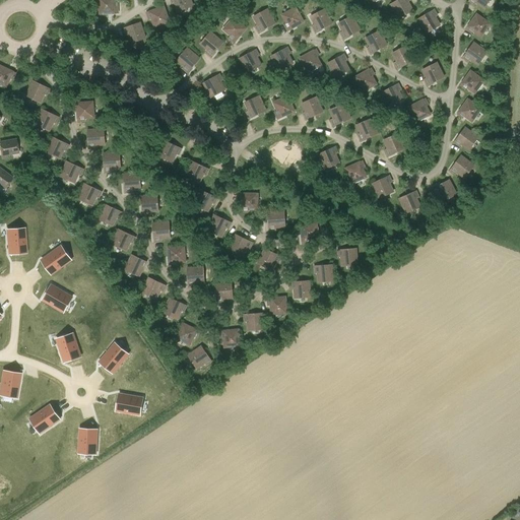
[(99,0),(100,13),(118,12),(117,6),(115,6),(114,0),(99,0)]
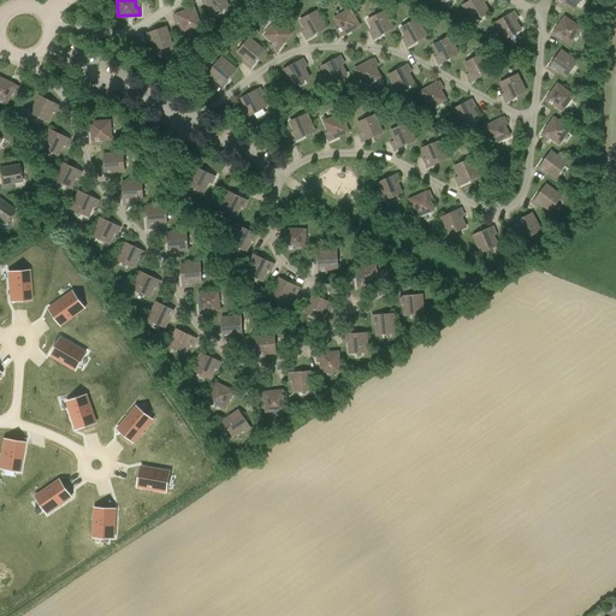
[(211,13),(229,7),(225,0),(202,0),(205,4),(207,3),(211,13)]
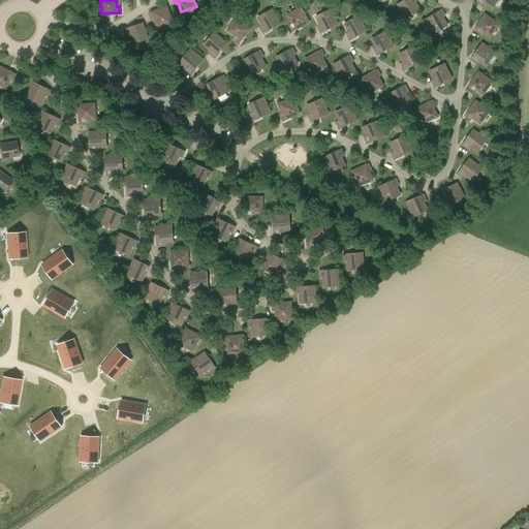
[(406,19),(419,10),(414,2),(416,0),(415,0),(403,0),(397,4),(406,19)]
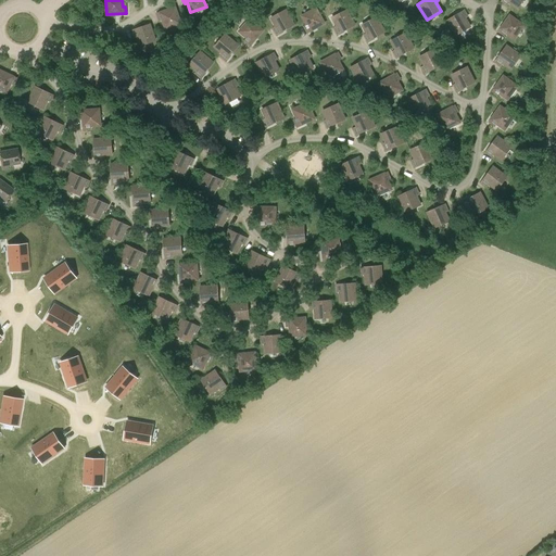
[(165,29),(180,24),(175,7),(156,13),(159,21),(162,20),(165,29)]
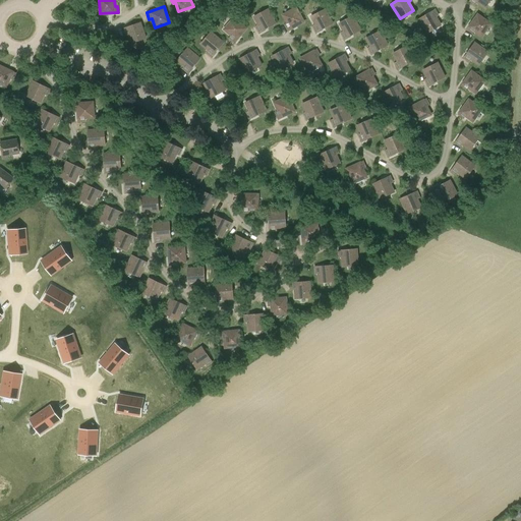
[(288,31),(304,21),(296,7),(282,15),(287,23),(285,24),(288,31)]
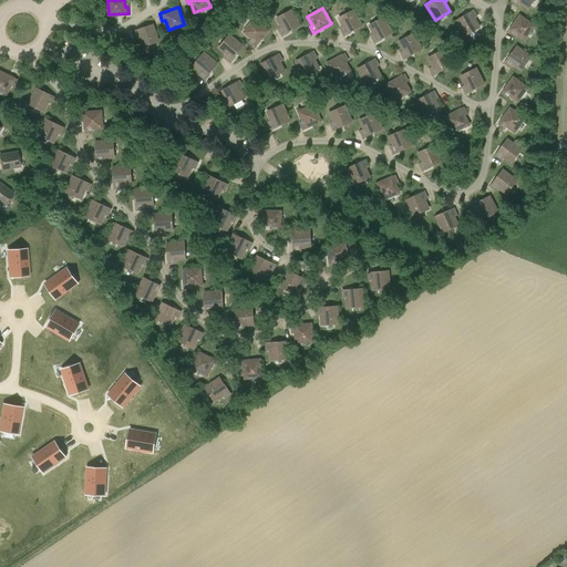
[(282,35),(299,26),(291,10),(276,19),(281,28),(279,29),(282,35)]
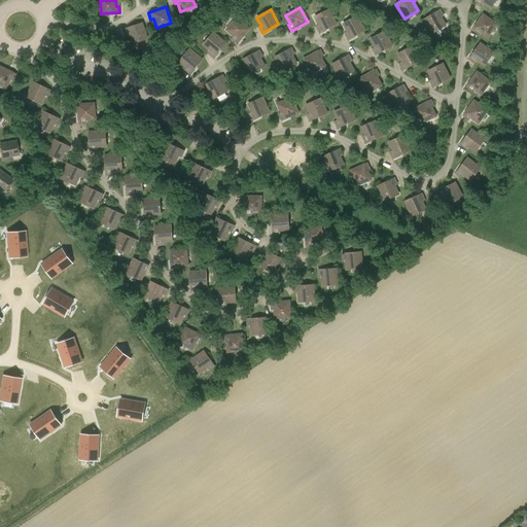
[(320,33),(336,24),(328,9),(314,16),(319,25),(316,27),(320,33)]
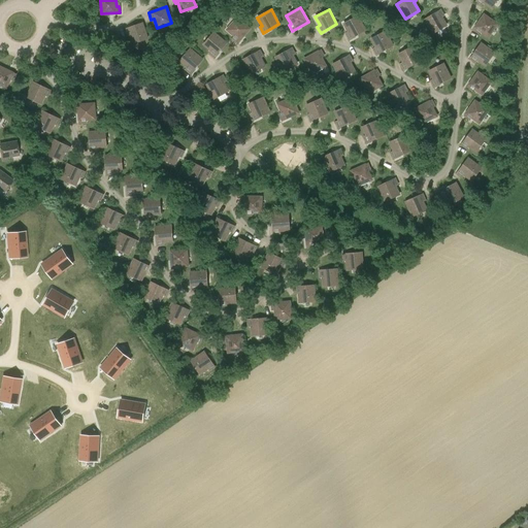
[(432,33),(446,26),(441,18),(443,15),(440,10),(424,20),(432,33)]
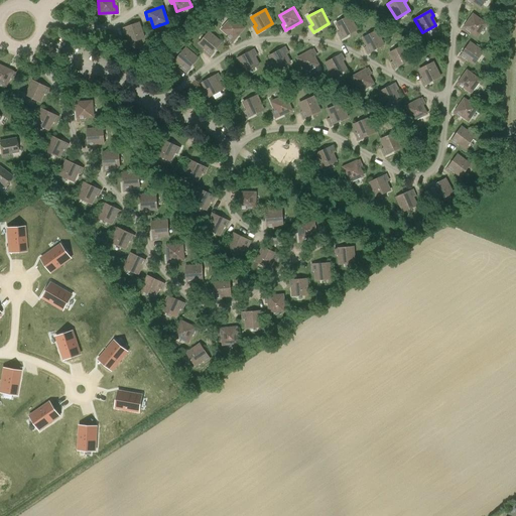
[(478,36),(486,24),(473,14),(463,29),(468,33),(470,30),(478,36)]
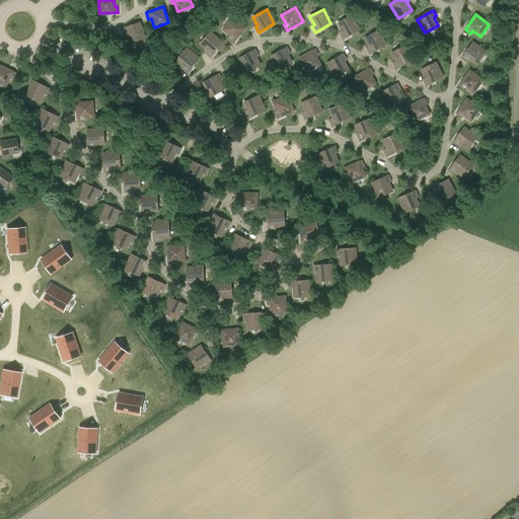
[(343,39),(359,30),(351,16),(338,23),(342,31),(340,32),(343,39)]
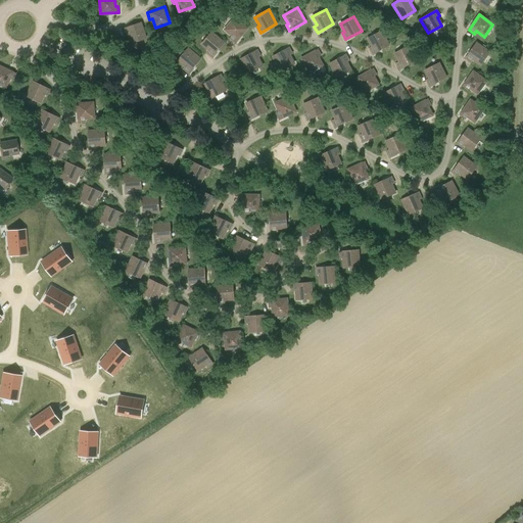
[(235,42),(247,29),(235,17),(225,30),(232,36),(230,38),(235,42)]
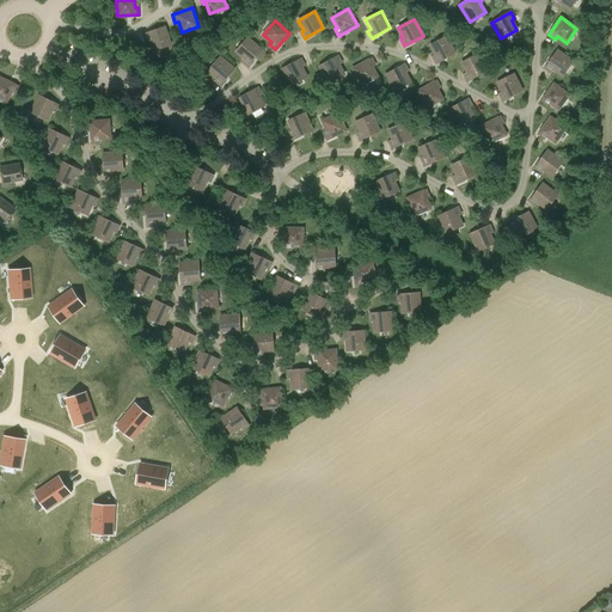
[(153,50),(171,44),(164,26),(144,34),(147,41),(150,40),(153,50)]
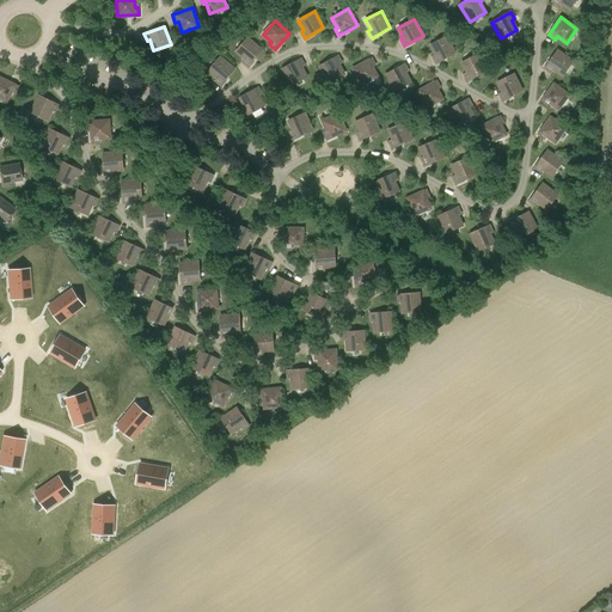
[(436,63),(456,54),(446,36),(430,46),(435,55),(433,56),(436,63)]
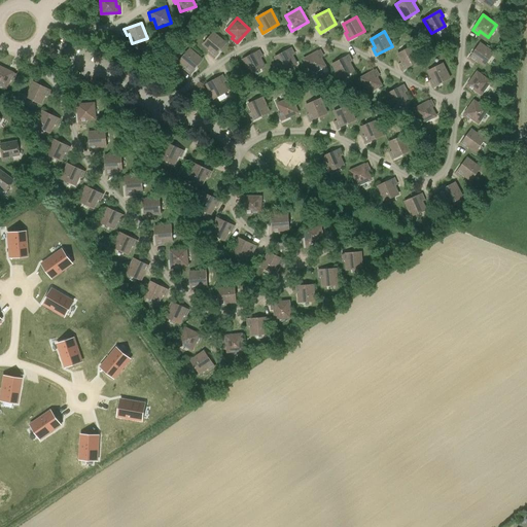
[(214,57),(225,43),(213,33),(203,44),(210,50),(208,53),(214,57)]
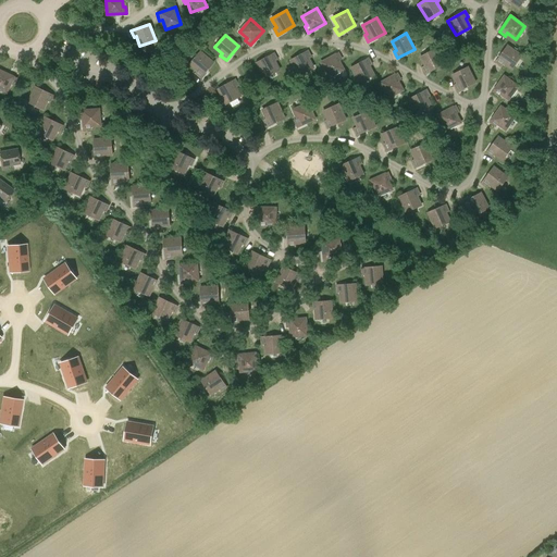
[(512,70),(521,56),(507,46),(496,62),(502,65),(504,63),(512,70)]
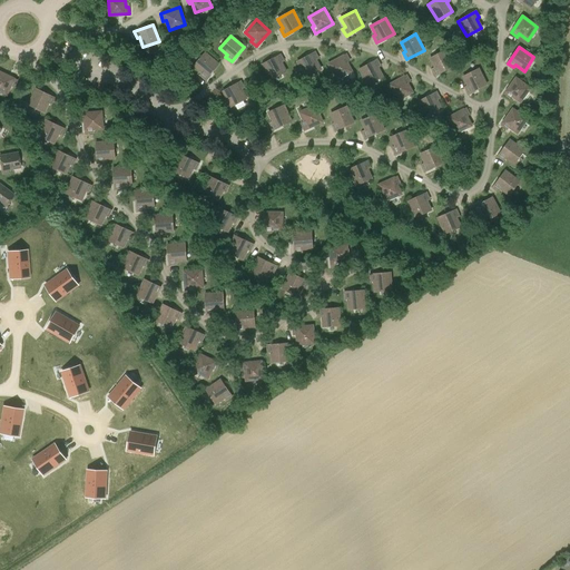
[(435,75),(453,66),(445,50),(430,58),(435,67),(432,69),(435,75)]
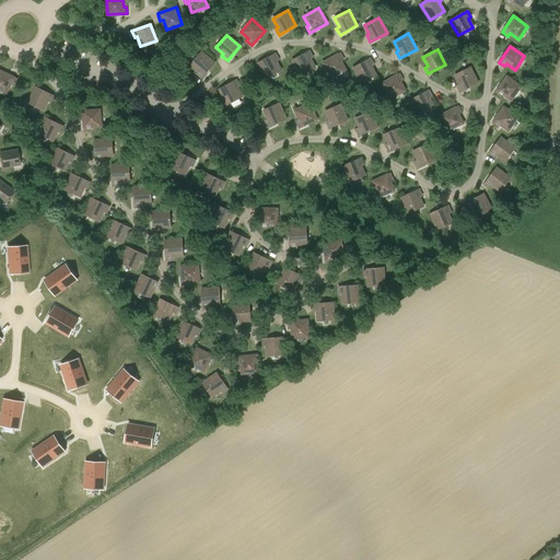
[(201,78),(214,63),(200,51),(190,65),(198,71),(196,73),(201,78)]
